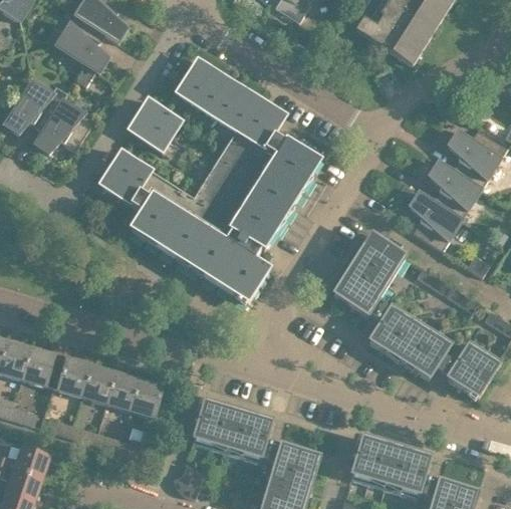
[(0,0),(0,5),(21,19),(33,0),(0,0)]
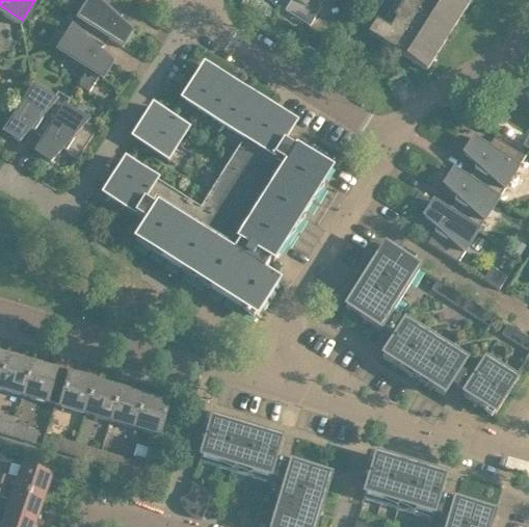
[(121,16),(131,0),(87,0),(79,12),(110,32),(124,42),(133,27),(121,16)]
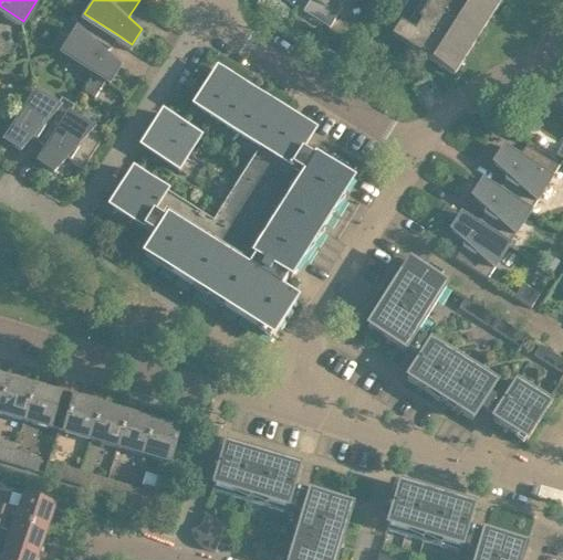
[(308,0),(304,6),(331,22),(345,0),(308,0)]
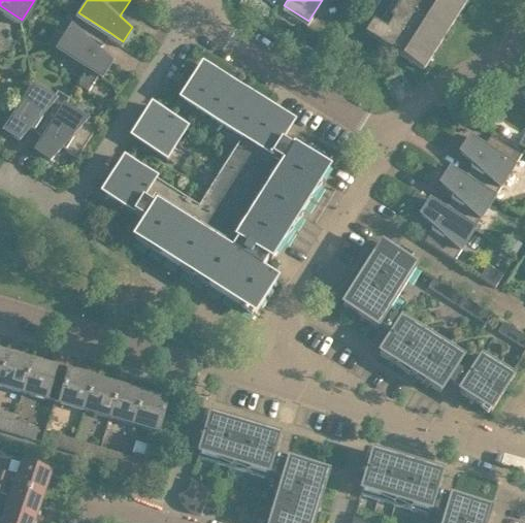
[(366,27),(424,64),(464,0),(398,0),(391,11),(394,13),(388,23),(374,14),(366,27)]
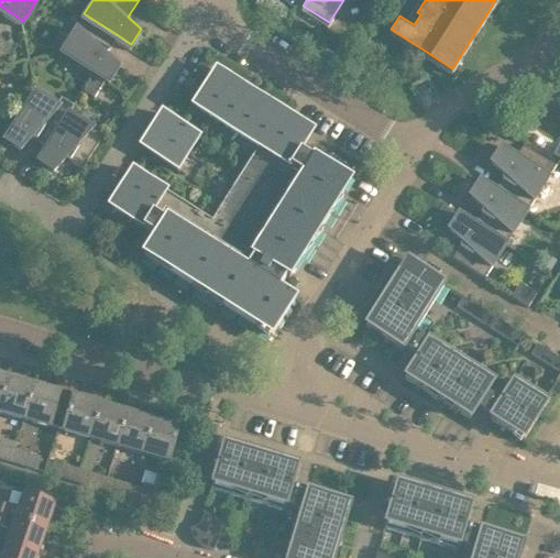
[(101,72),(107,75),(110,77),(120,62),(107,50),(117,34),(84,13),(63,47),(95,68),(101,72)]
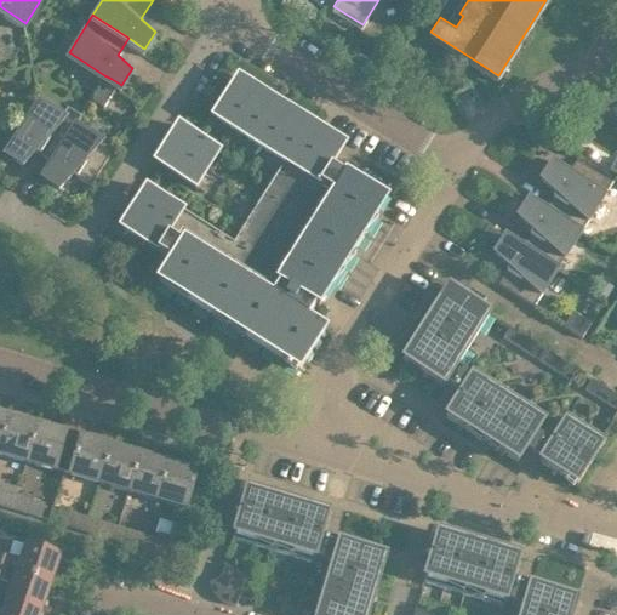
[(41,57),(33,60),(35,68),(43,67),(41,57)]
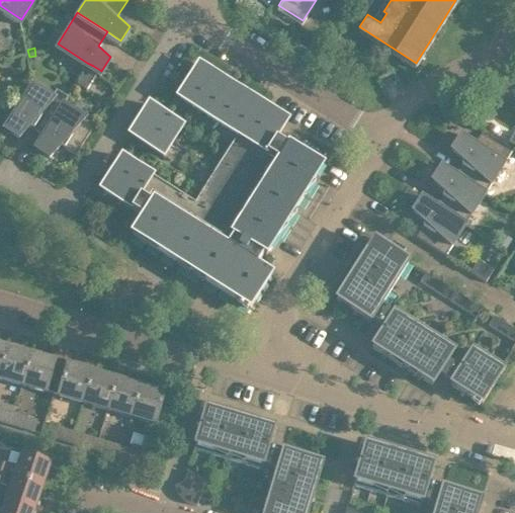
[(123,150),(101,184),(145,210),(133,229),(251,304),(272,269),(257,260),(264,248),(267,250),(324,161),(277,133),(286,117),(272,108),(274,105),(200,58),(178,92),(238,130),(195,196),(123,150)]
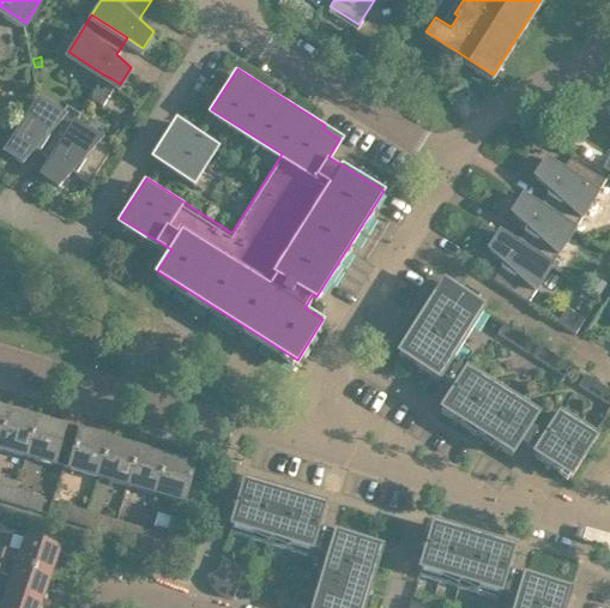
[(103,74),(92,91),(106,100),(116,82),(110,78),(103,74)]
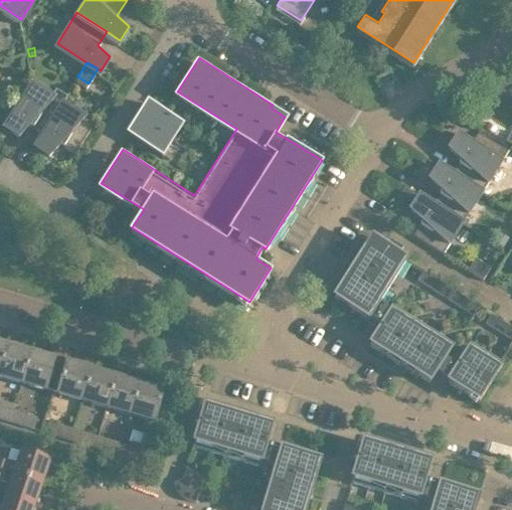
[(33,79),(11,115),(6,123),(20,132),(31,120),(44,129),(45,129),(64,99),(33,79)]
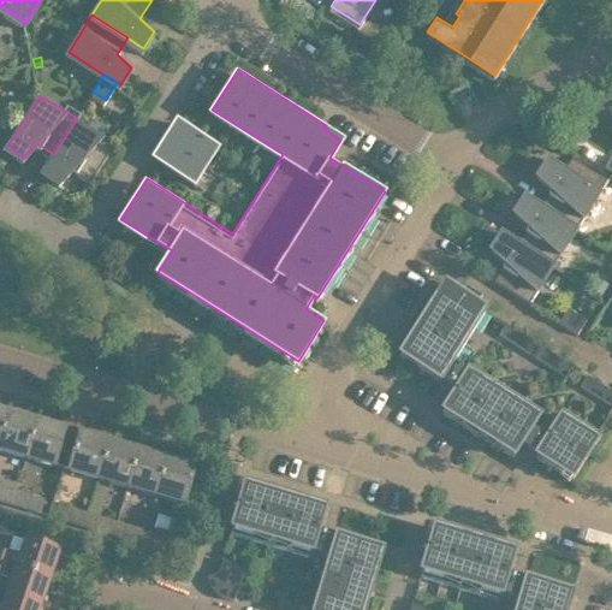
[(178,117),(155,153),(196,178),(219,142),(178,117)]
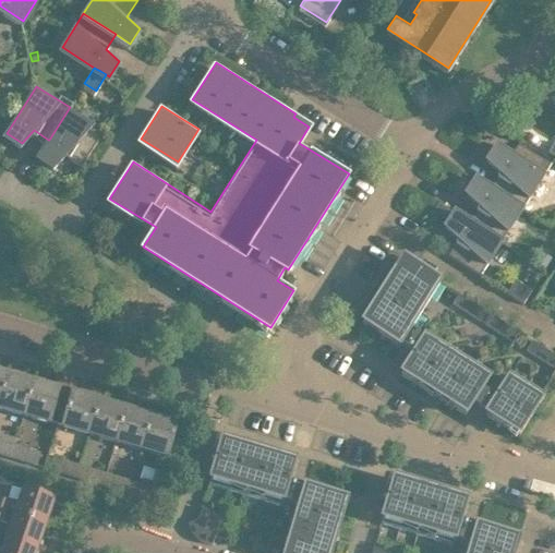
[(48,140),(39,154),(55,164),(67,151),(83,160),(104,129),(70,107),(49,140),(48,140)]
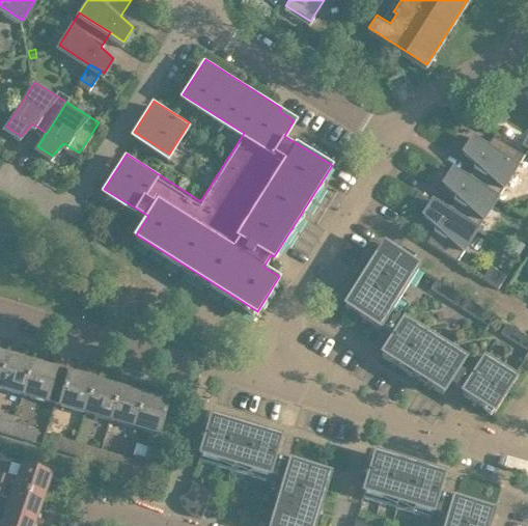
[(494,131),(488,142),(473,133),(464,147),(476,159),(467,173),(498,193),(519,161),(525,150),(494,131)]
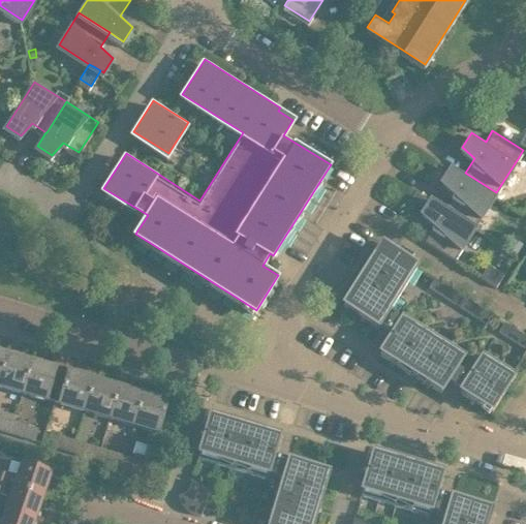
[(496,192),(465,173),(452,163),(442,179),(455,190),(445,204),(476,224),(496,192)]
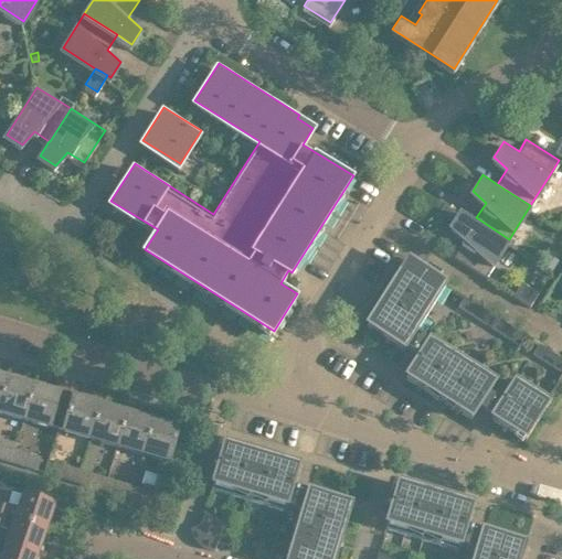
[(476,218),(476,217),(462,208),(452,224),(465,236),(454,253),(487,273),(509,239),(476,218)]
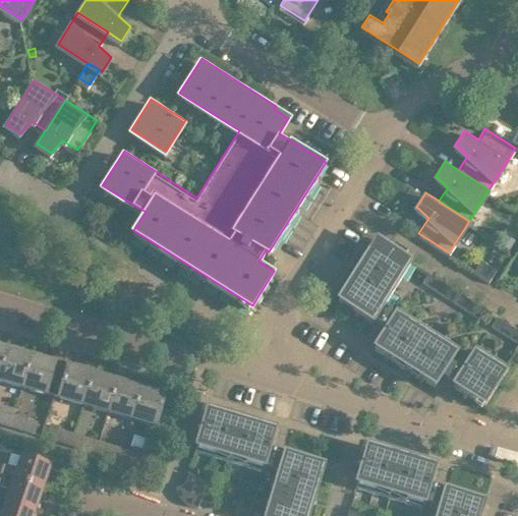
[(506,229),(500,239),(509,244),(515,235),(506,229)]
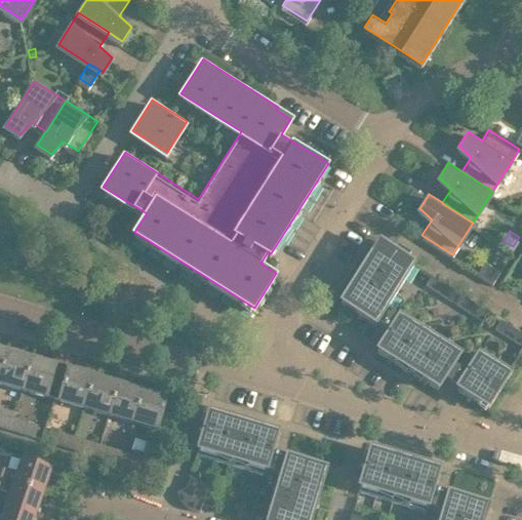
[(414,260),(380,237),(342,298),(376,321),(377,319),(391,327),(378,347),(439,386),(445,375),(458,384),(457,385),(488,404),(513,366),(482,347),(468,369),(454,361),(463,347),(402,308),(399,313),(386,305),(414,260)]
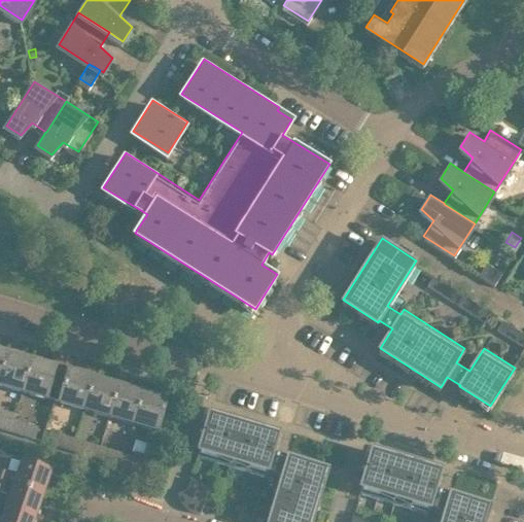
[(479,271),(495,281),(503,269),(487,258),(479,271)]
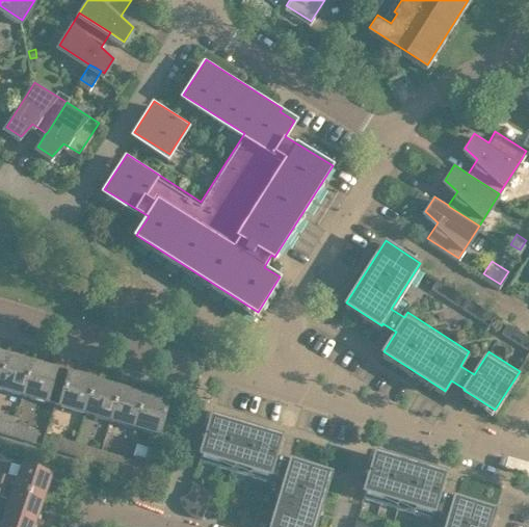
[(496,311),(439,274),(432,283),(490,319),(496,311)]
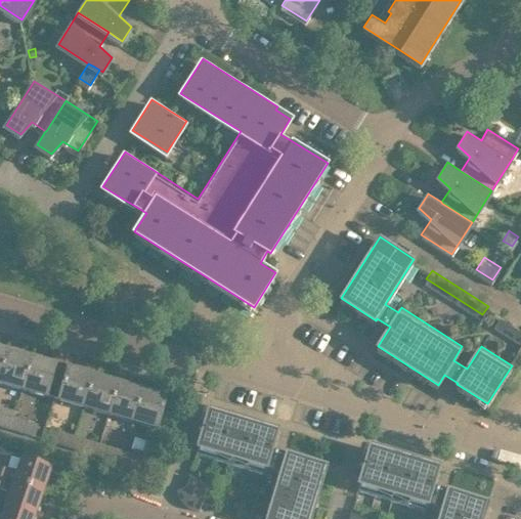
[(494,322),(520,339),(520,326),(501,313),(494,322)]
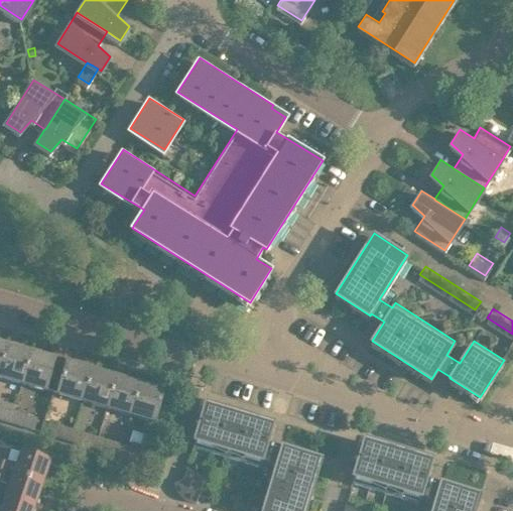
[(0,367),(0,372),(23,379),(32,348),(8,341),(0,367)]
